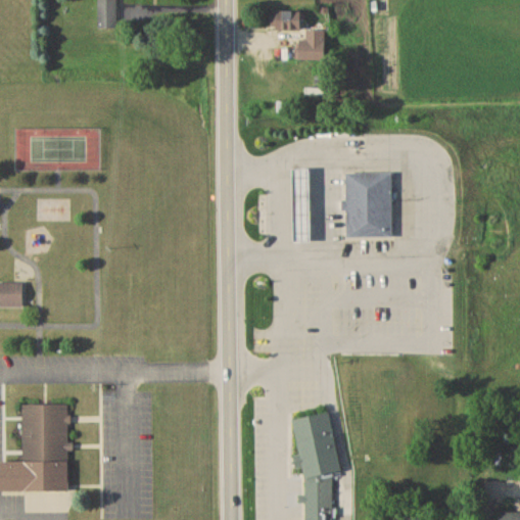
[(115,29),(115,0),(96,0),(96,29),(115,29)]
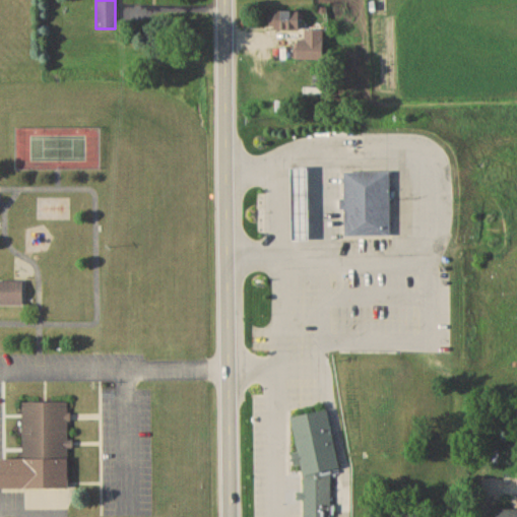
[(299,29),(299,11),(269,11),(269,29),(299,29)]
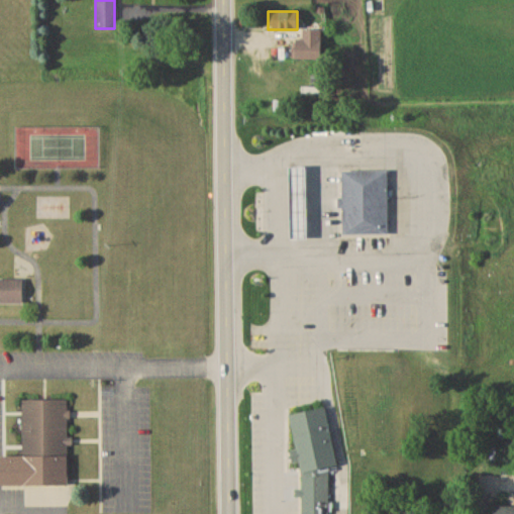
[(295,60),(320,60),(320,30),(302,30),(302,39),(295,39),(295,60)]
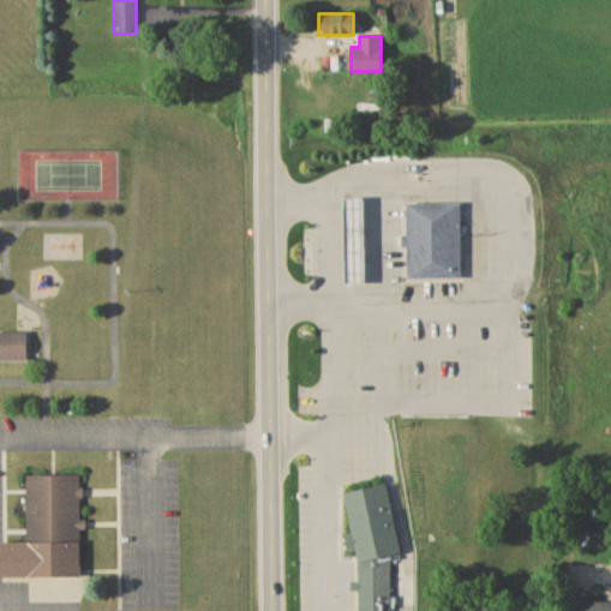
[(343,283),(366,283),(366,196),(343,196),(343,283)]
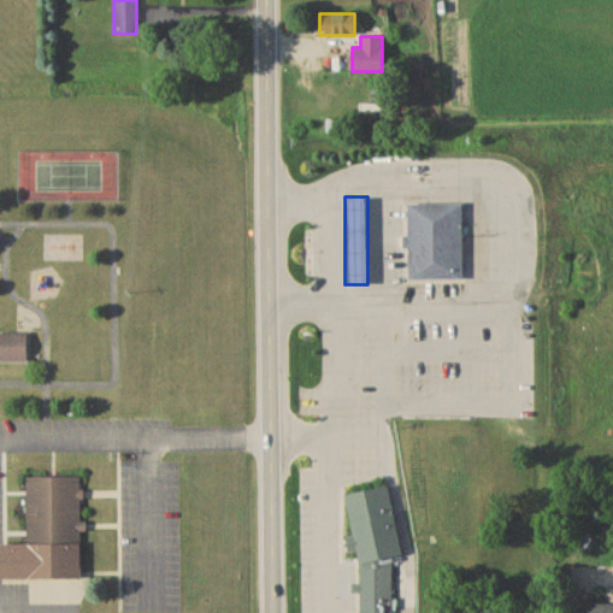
[(407,278),(407,202),(461,202),(463,277),(407,278)]
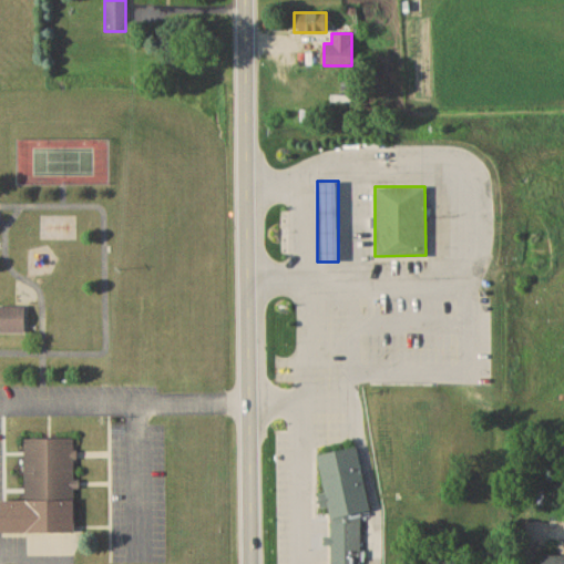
[(24,307),(0,306),(0,334),(24,334),(24,307)]
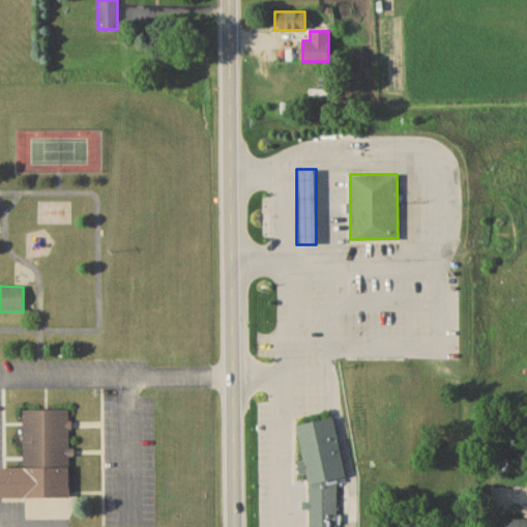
[(21,411),(21,468),(0,468),(0,499),(68,498),(68,410),(21,411)]
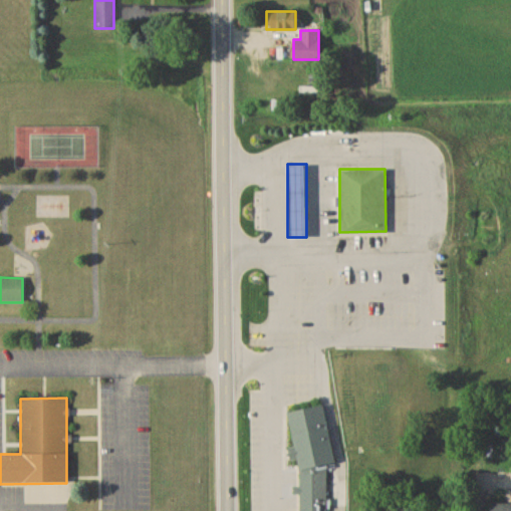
[(325,510),(325,470),(298,470),(298,510),(325,510)]
